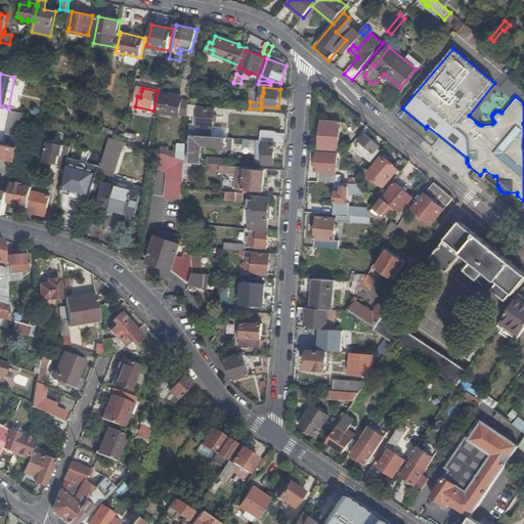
[(189,104),(189,100),(160,93),(157,111),(188,118),(189,104)]
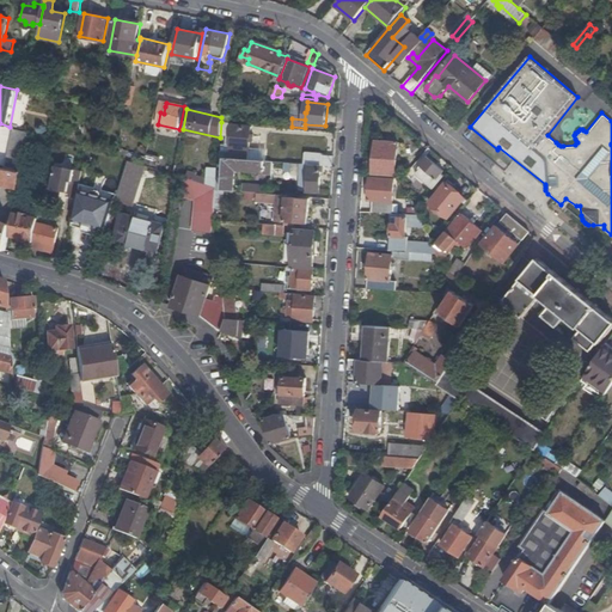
[(251,127),(233,126),(232,147),(250,148),(251,127)]
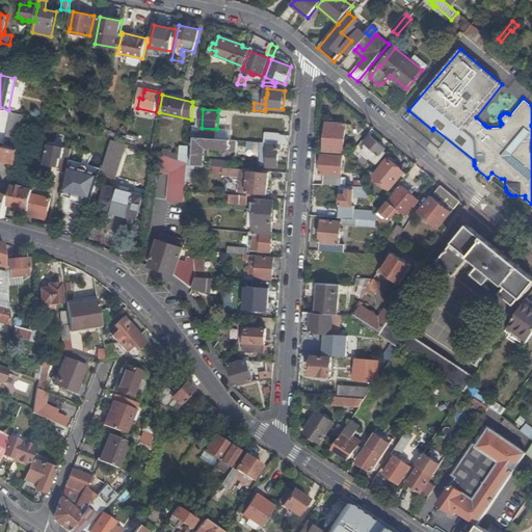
[(19,149),(25,114),(11,112),(5,145),(19,149)]
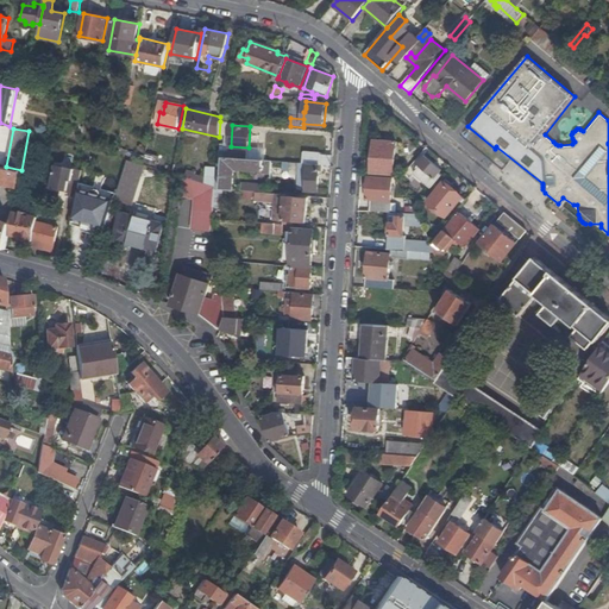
[(371,175),(394,176),(395,149),(400,150),(400,145),(396,145),(396,142),(380,140),(378,161),(372,161),(371,175)]
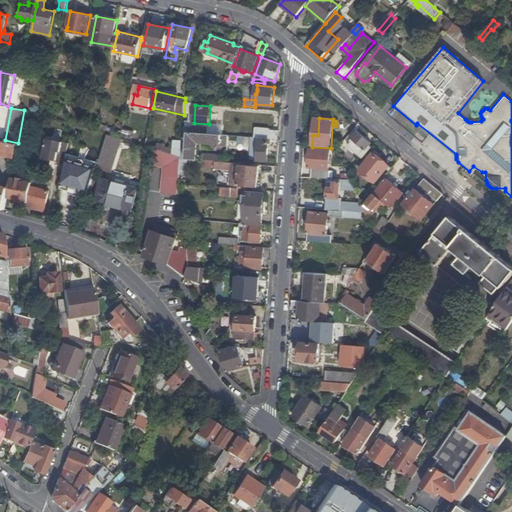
[(269,138),(279,138),(280,130),(270,129),(270,128),(255,127),(255,136),(269,138)]
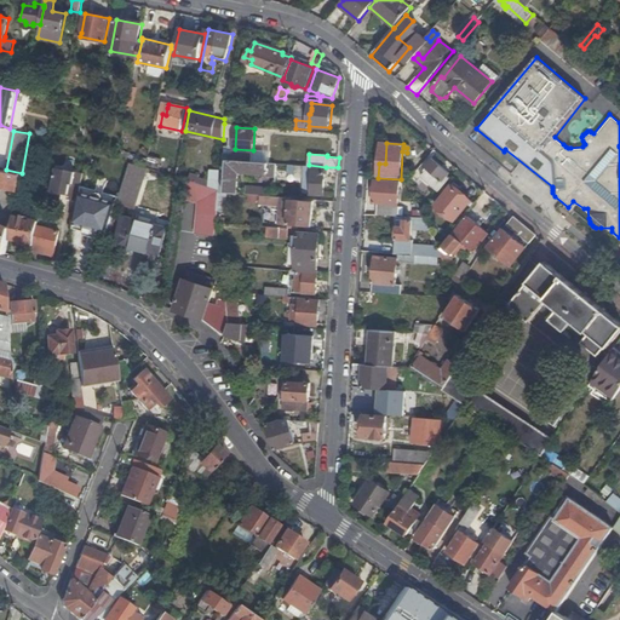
[(438,190),(449,177),(447,176),(449,173),(431,158),(425,166),(428,168),(422,177),(438,190)]
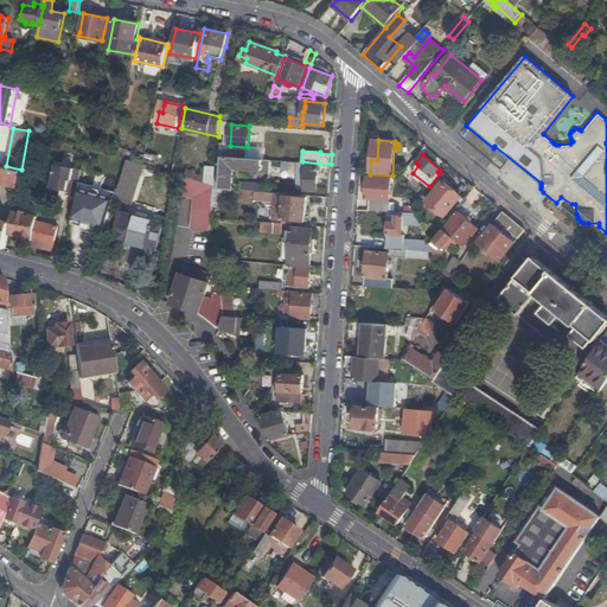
[(215,186),(215,187),(232,189),(234,170),(236,168),(269,171),(270,160),(223,157),(222,176),(216,174),(215,186)]
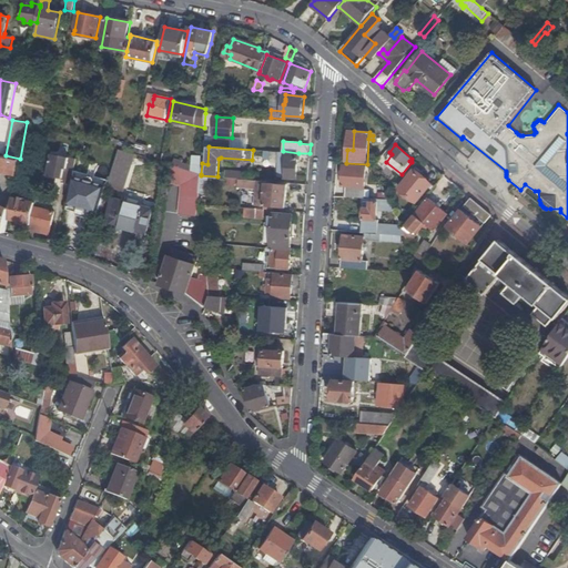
[(130,169),(134,153),(119,148),(114,164),(130,169)]
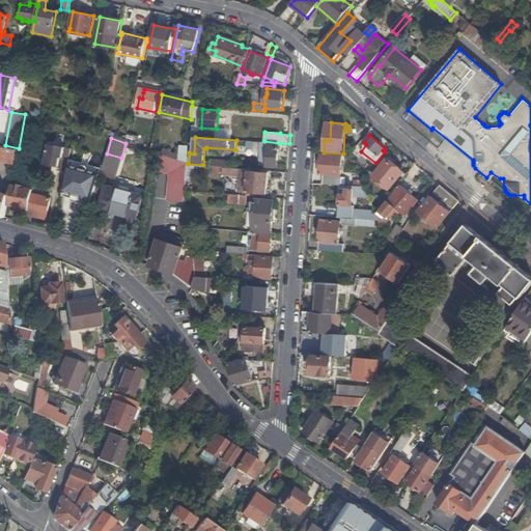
[(278,166),(279,143),(264,141),(261,141),(260,165),(278,166)]
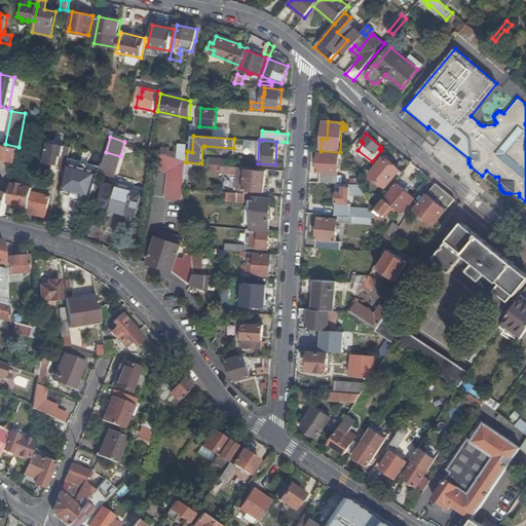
[(159,152),(160,153),(162,143),(151,141),(149,149),(159,152)]
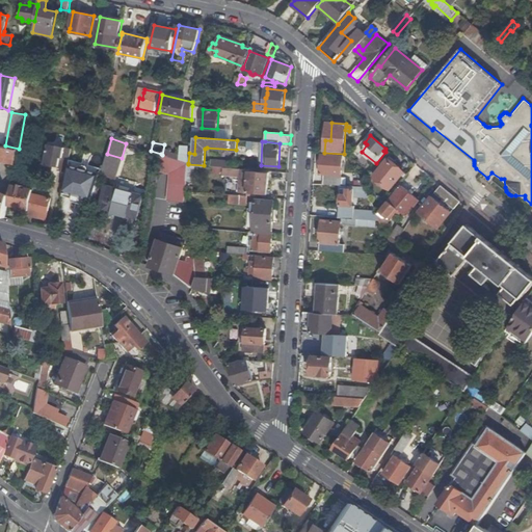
[(0,159),(16,162),(19,149),(5,145),(0,144),(0,159)]
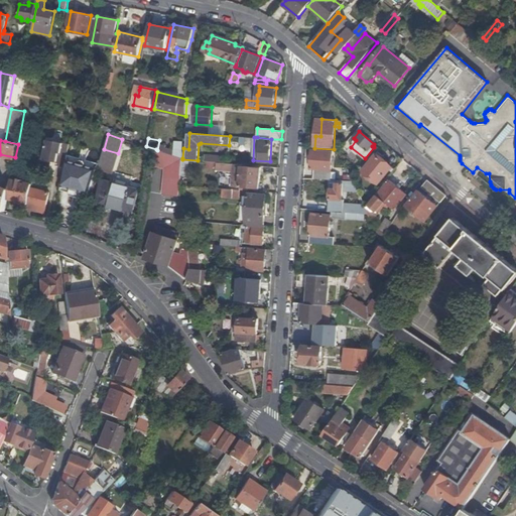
[(67,159),(69,145),(46,141),(43,157),(55,160),(56,161),(56,164),(65,165),(67,159)]
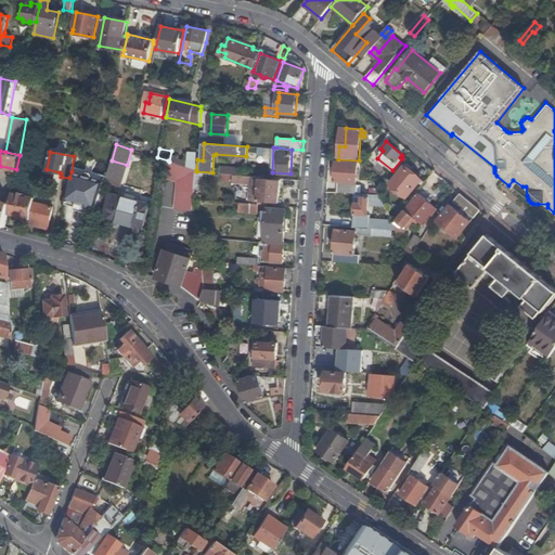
[(192,211),(195,186),(196,171),(196,170),(169,162),(168,162),(166,178),(177,181),(173,209),(192,211)]
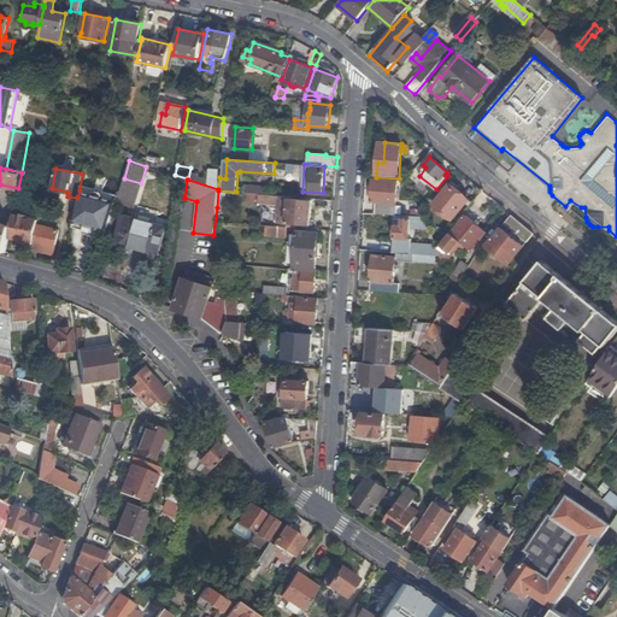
[(376,203),(375,215),(394,216),(397,181),(372,180),(371,203),(376,203)]
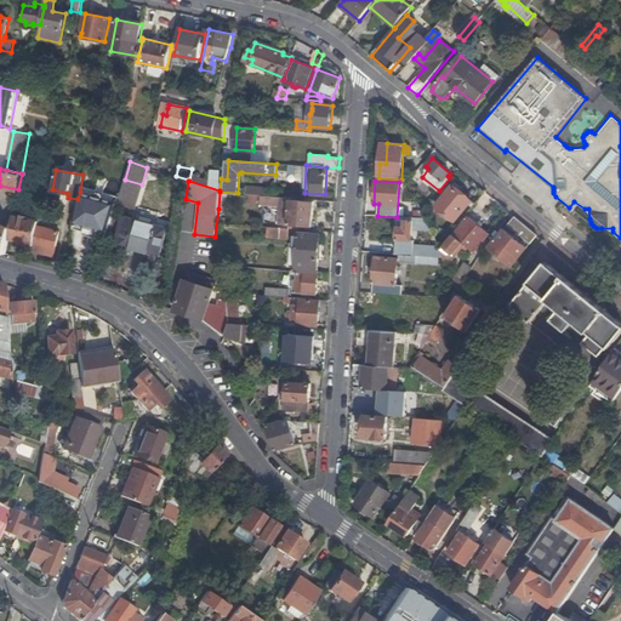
[(472,201),(453,187),(437,205),(455,221),(472,201)]
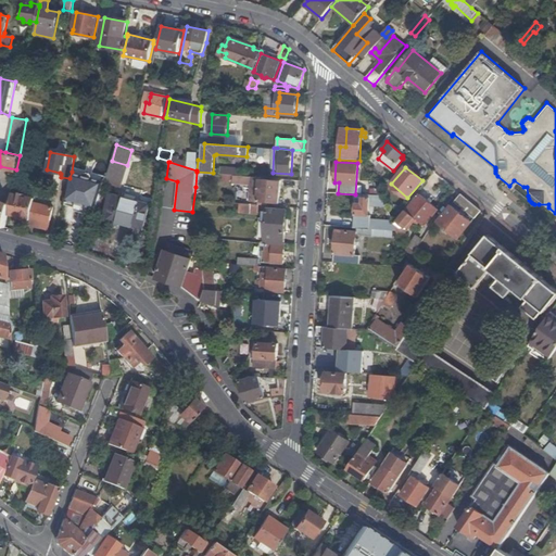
[(105,181),(72,172),(70,178),(65,203),(96,213),(105,181)]
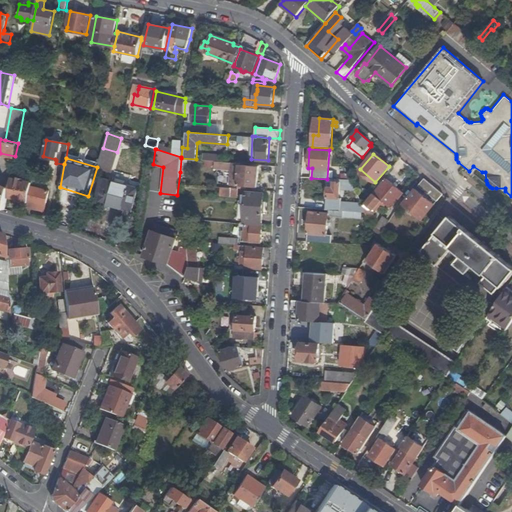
[(398,172),(405,162),(400,158),(392,167),(398,172)]
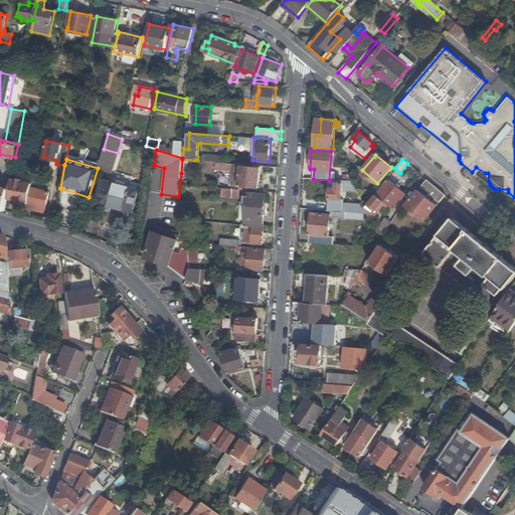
[(252,190),(259,190),(261,167),(251,166),(251,167),(241,166),(239,185),(249,186),(249,187),(252,187),(252,190)]
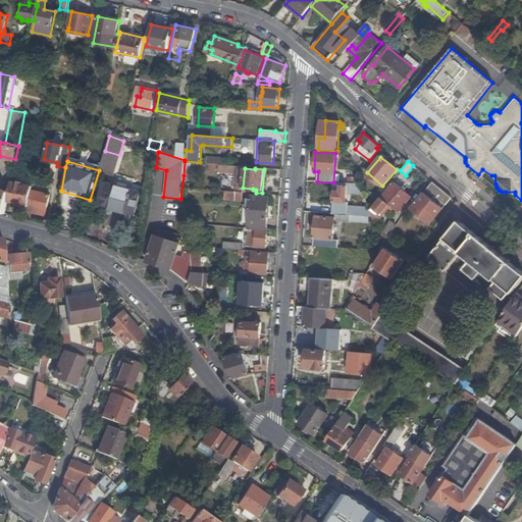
[(17,204),(29,207),(29,206),(32,190),(33,186),(11,181),(10,191),(8,200),(17,202),(17,204)]
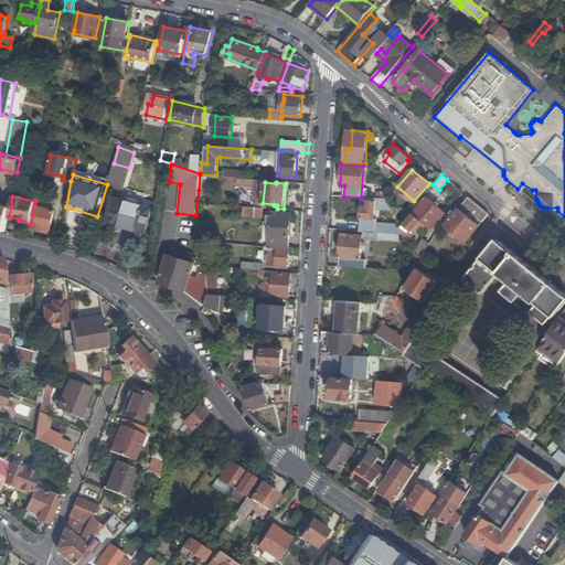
[(152,206),(114,196),(106,222),(148,233),(148,232),(146,232),(152,206)]
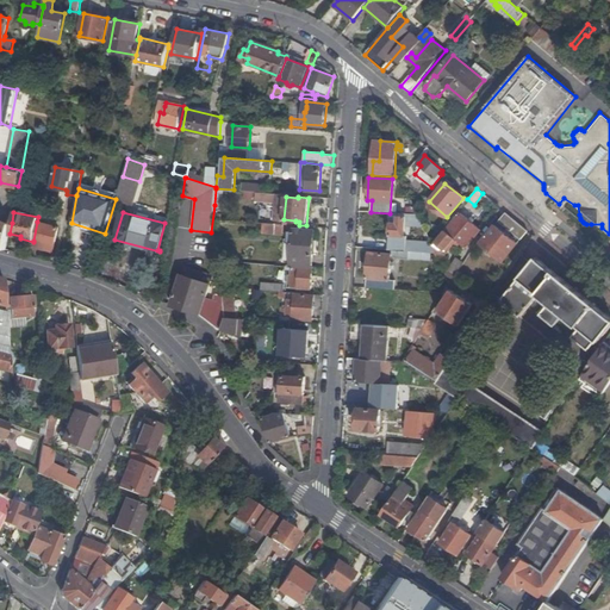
[(521,240),(528,231),(518,223),(508,235),(505,232),(515,221),(506,212),(481,243),(503,261),(521,240)]
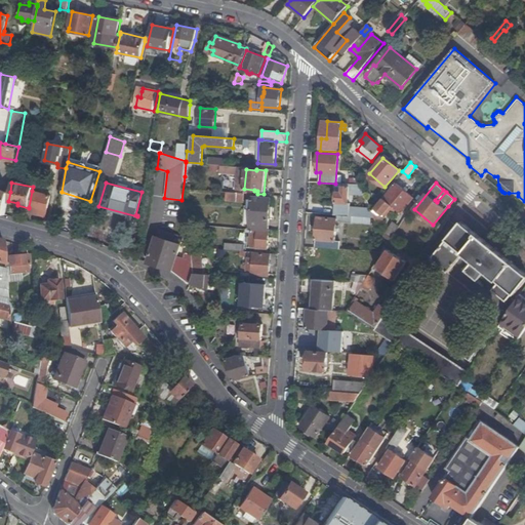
[(375,217),(377,224),(385,216),(382,214),(389,208),(391,210),(392,209),(390,207),(392,205),(396,209),(401,213),(413,198),(397,184),(372,212),(375,217)]
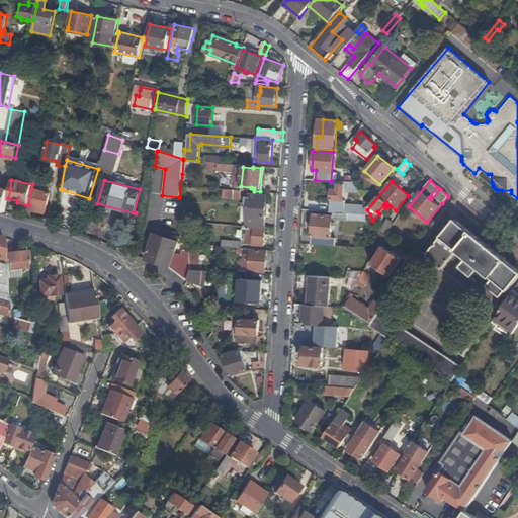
[(0,209),(5,211),(8,198),(10,189),(0,186),(1,183),(0,183),(0,209)]
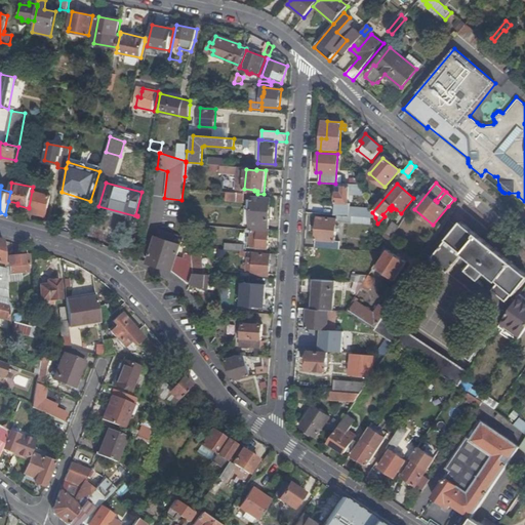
[(350,216),(375,217),(372,212),(371,208),(370,207),(361,207),(348,206),(350,187),(337,186),(335,215),(337,215),(350,216)]
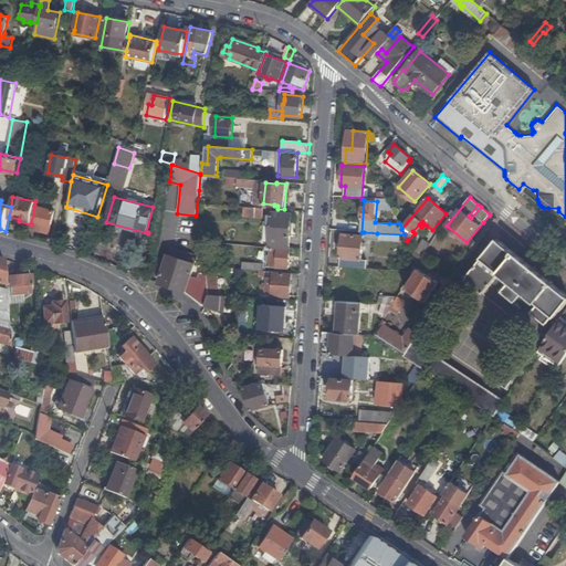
[(34,206),(31,223),(50,228),(54,210),(34,206)]
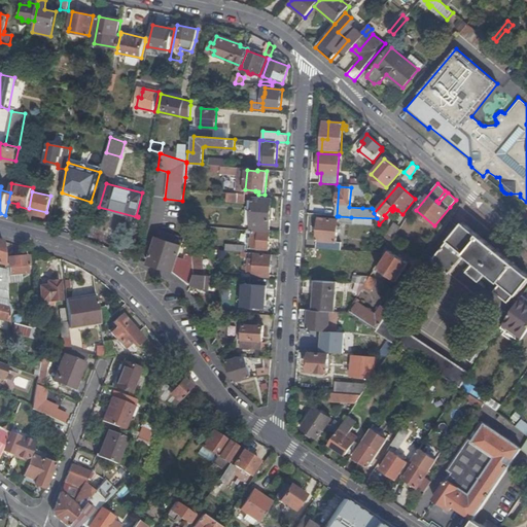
[(246,194),(227,192),(226,202),(245,203),(246,194)]
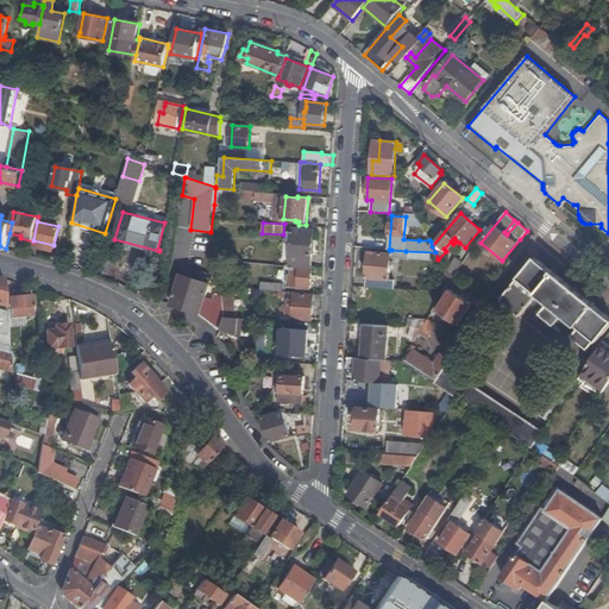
[(290,265),(312,267),(314,230),(293,228),(293,239),(284,239),(283,251),(292,251),(290,265)]
